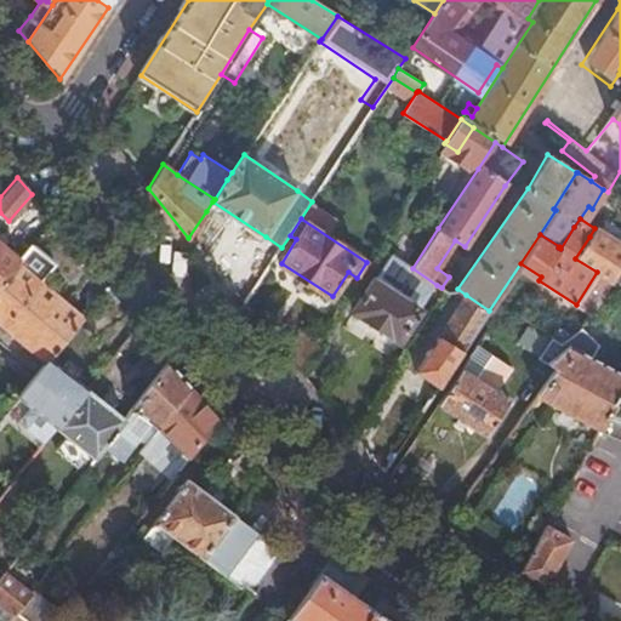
[(620,246),(594,228),(590,237),(575,258),(597,272),(611,281),(620,262),(620,246)]
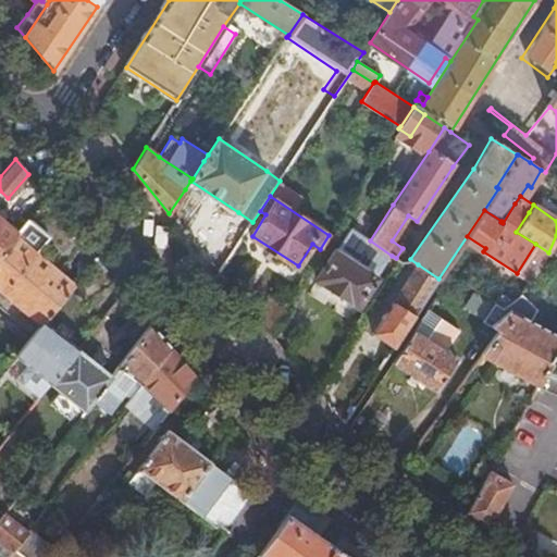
[(16,232),(0,218),(0,251),(15,234),(16,232)]
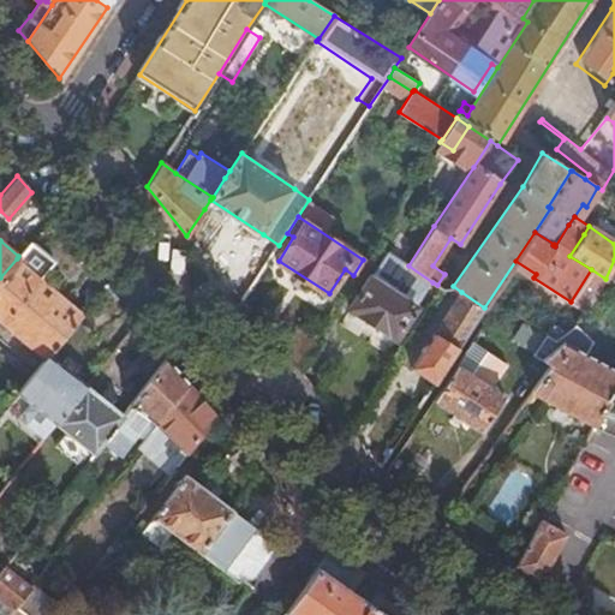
[(45,359),(49,354),(82,315),(41,279),(53,261),(31,242),(18,256),(17,258),(0,278),(0,322),(6,328),(24,342),(45,359)]
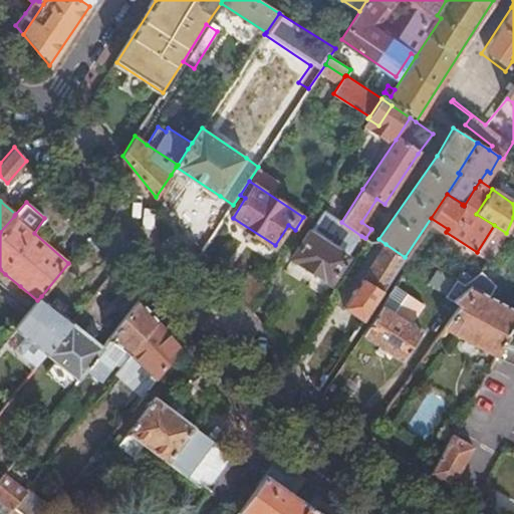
[(292,258),(329,283),(361,236),(341,222),(323,210),(292,258)]
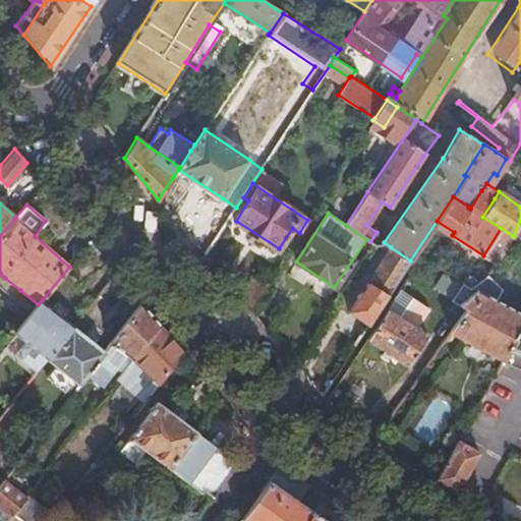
[(348,310),(369,325),(388,297),(411,262),(410,261),(391,247),(365,284),(348,310)]
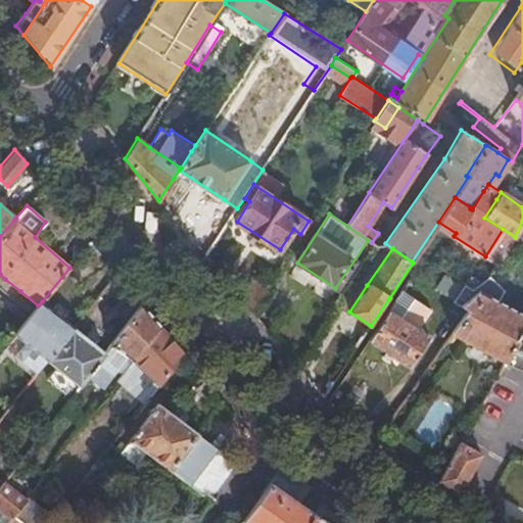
[(9,303),(28,319),(38,305),(20,291),(16,295),(2,282),(5,279),(0,274),(0,289),(12,300),(9,303)]
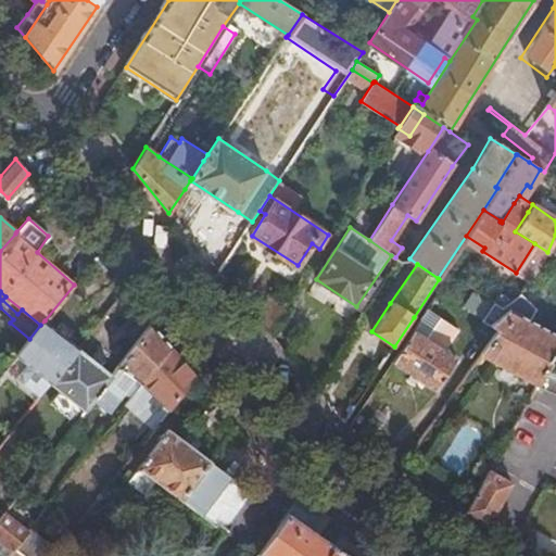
[(509,308),(529,318),(535,307),(519,291),(510,299),(483,320),(491,325),(509,308)]
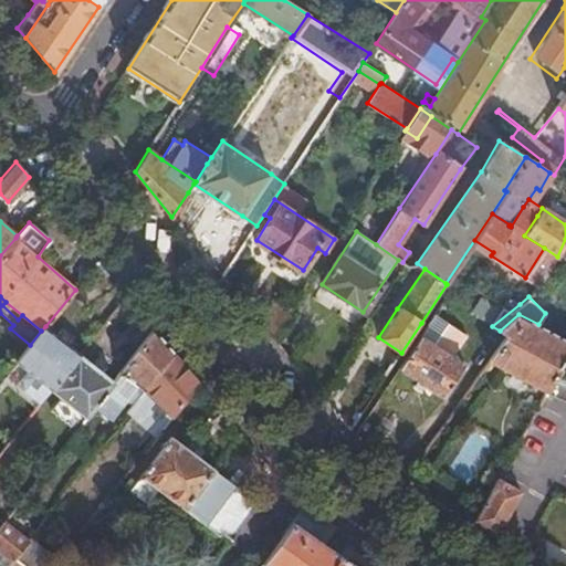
[(422,334),(452,355),(467,334),(437,313),(422,334)]
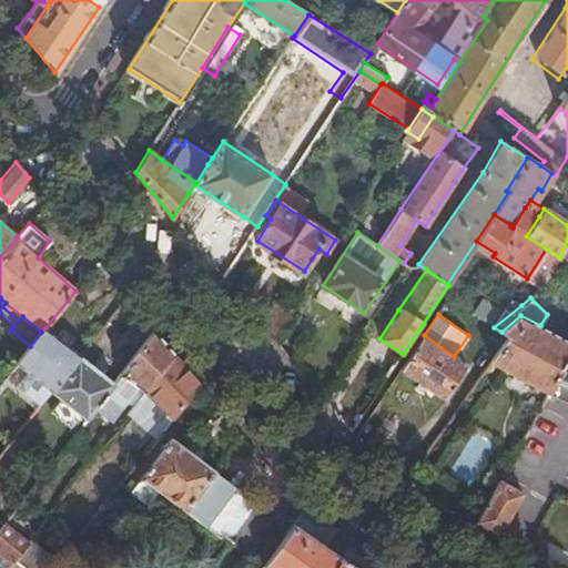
[(555,378),(567,355),(567,340),(540,325),(520,315),(501,332),(507,336),(492,359),(548,391),(549,388),(555,378)]
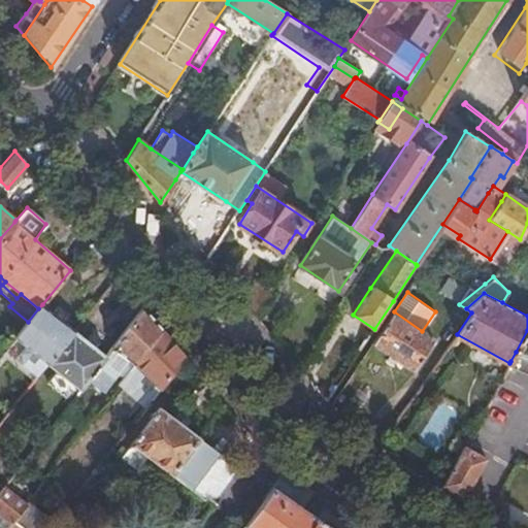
[(47,364),(74,330),(42,304),(38,308),(28,322),(14,338),(26,347),(47,364)]
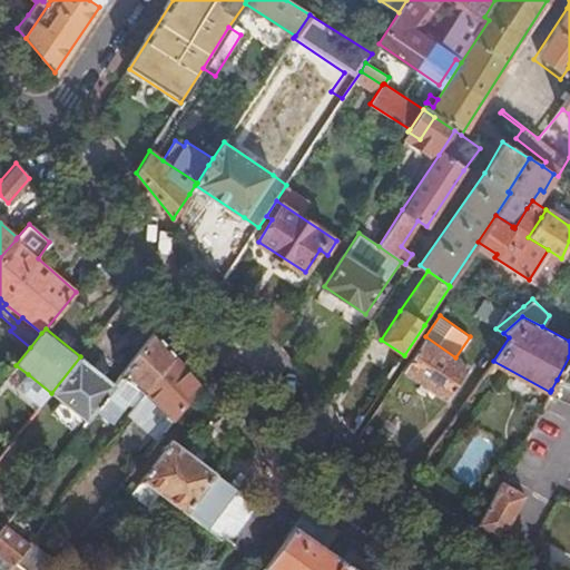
[(133,406),(143,394),(174,354),(156,333),(120,377),(115,384),(110,390),(133,406)]
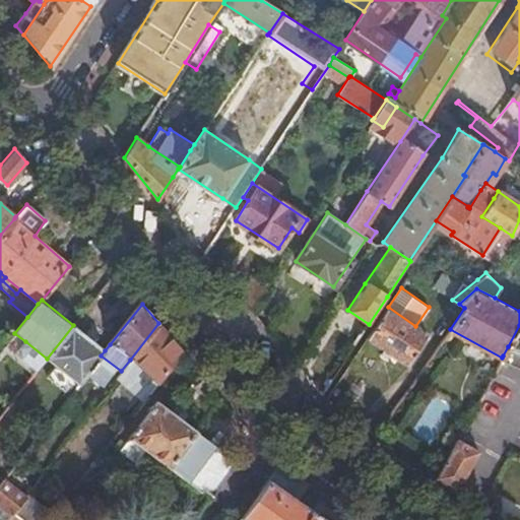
[(388,307),(367,338),(406,364),(427,334),(415,326),(388,307)]
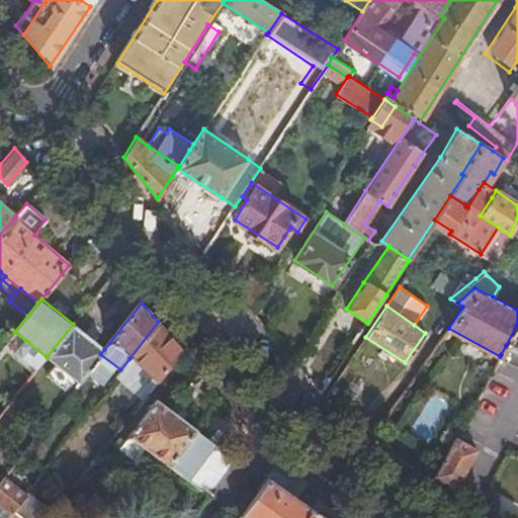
[(130,358),(156,380),(181,348),(158,322),(130,358)]
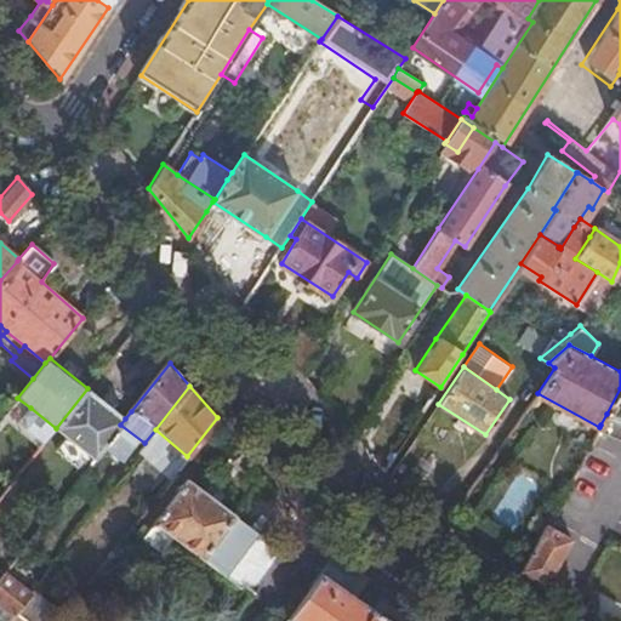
[(120,425),(125,419),(87,388),(56,428),(66,437),(87,454),(93,459),(120,425)]
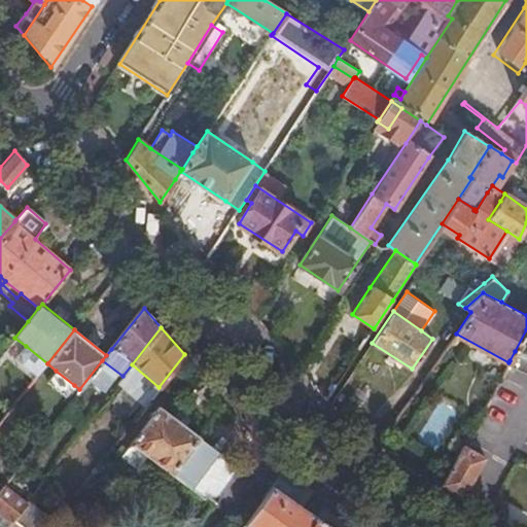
[(526,329),(515,351),(526,356),(526,329)]
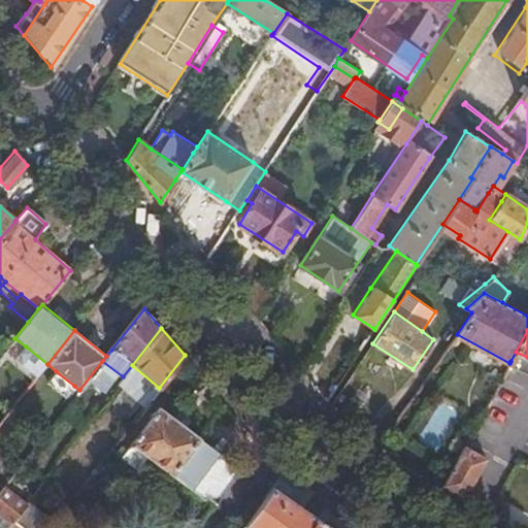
[(38,376),(47,364),(26,347),(15,359),(38,376)]
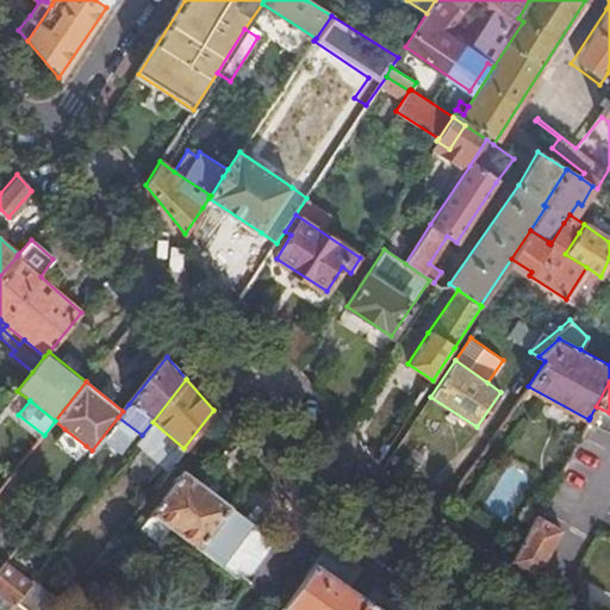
[(75,460),(86,446),(64,429),(54,443),(75,460)]
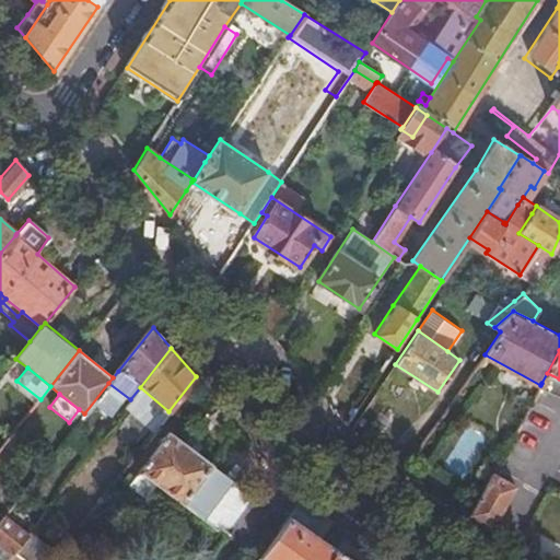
[(130,445),(138,451),(154,430),(147,423),(130,445)]
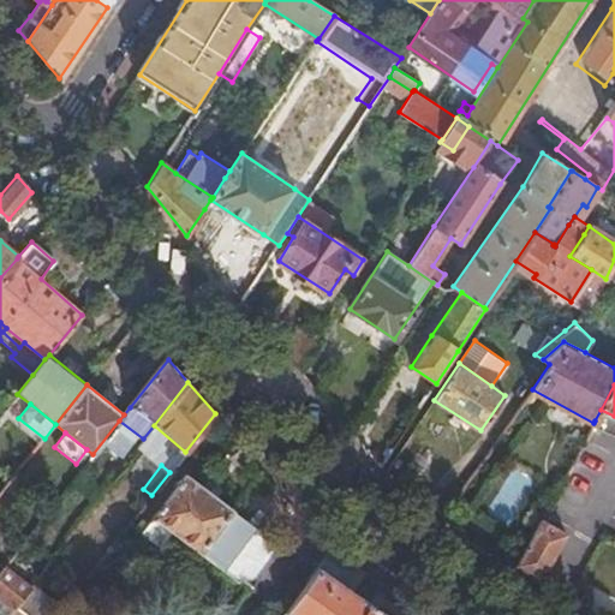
[(184,473),(139,532),(159,547),(172,529),(239,580),(242,575),(254,584),(258,578),(281,545),(184,473)]
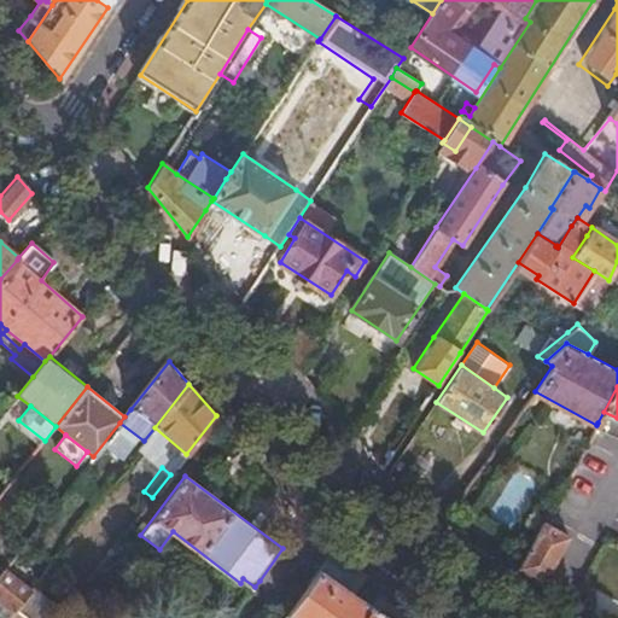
[(518,565),(542,582),(569,535),(542,520),(518,565)]
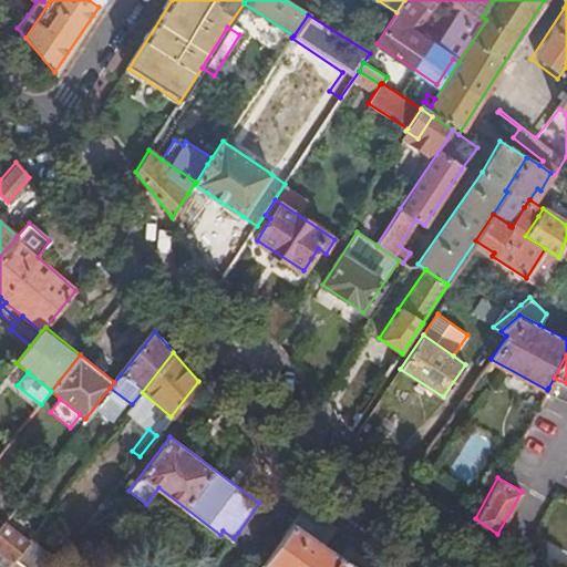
[(238,533),(250,542),(280,502),(267,493),(259,503),(238,533)]
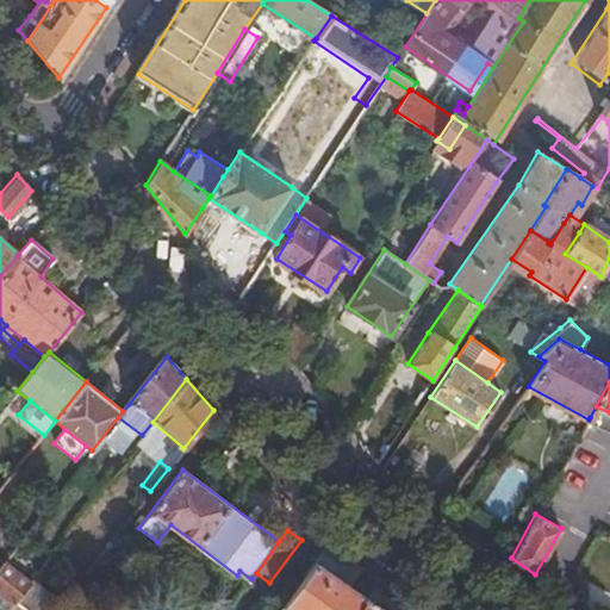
[(383,609),(379,608),(349,586),(362,567),(329,545),(281,609),(383,609)]
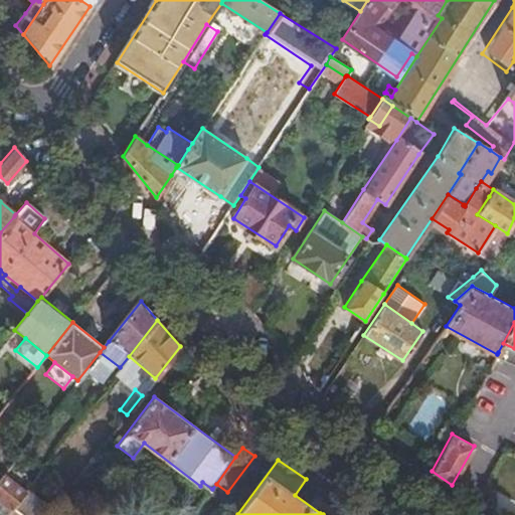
[(0,514),(1,514),(6,514),(13,507),(24,493),(2,474),(0,476),(0,514)]
